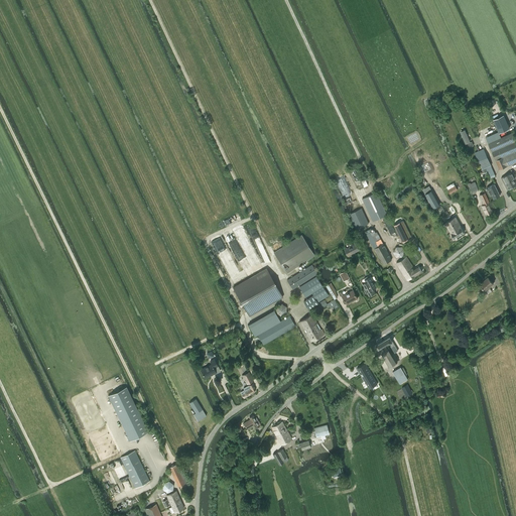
[(509,128),(504,115),(494,120),(499,133),(509,128)]
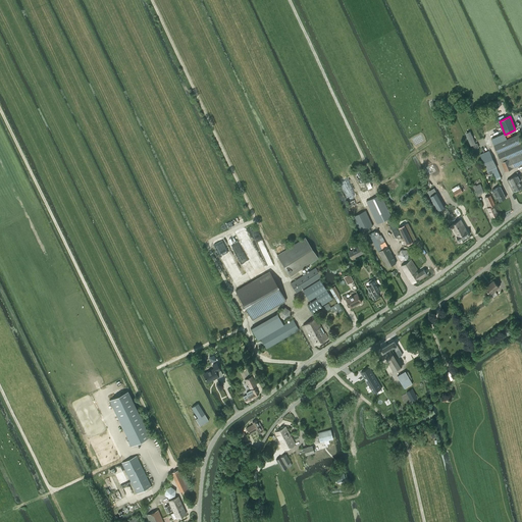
[(471,146),(475,143),(470,132),(465,134),(471,146)]
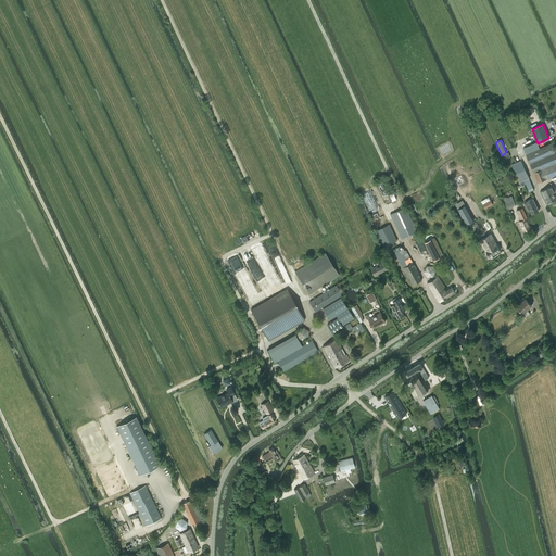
[(538,143),(523,149),(526,154),(534,173),(539,182),(555,175),(555,174),(555,151),(552,142),(540,148),(538,143)]
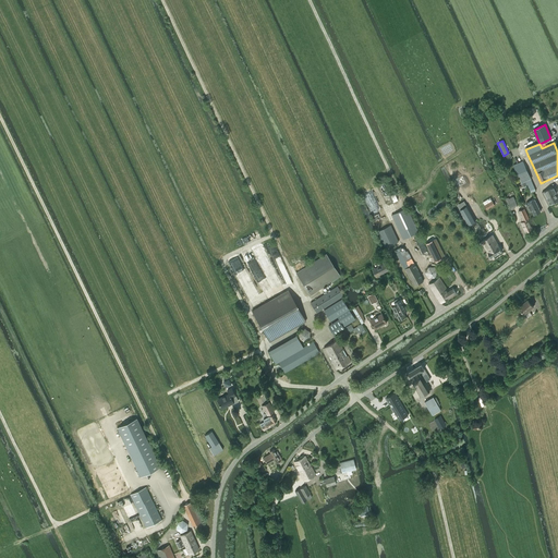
[(535,190),(522,161),(513,165),(521,183),(520,183),(521,186),(526,184),(530,193),(535,190)]
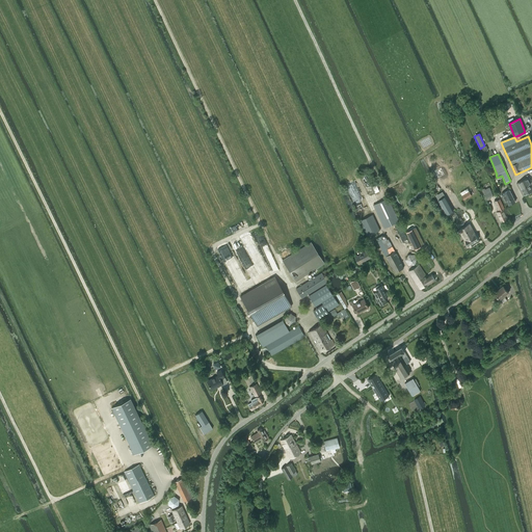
[(531,184),(531,185),(531,184),(531,183),(529,177),(516,183),(520,189),(531,184)]
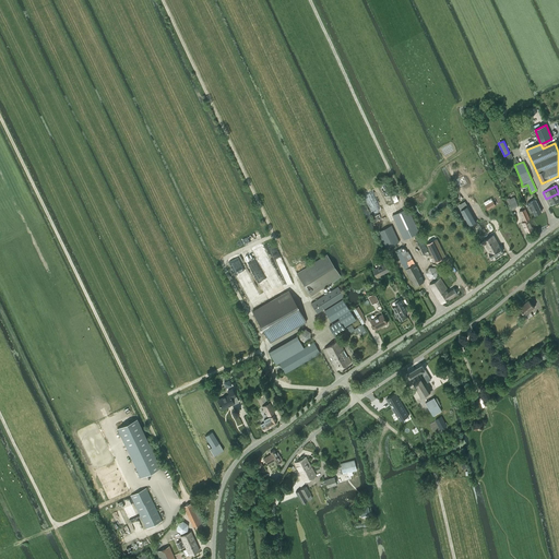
[(558,193),(546,199),(549,205),(558,200),(558,194),(558,193)]
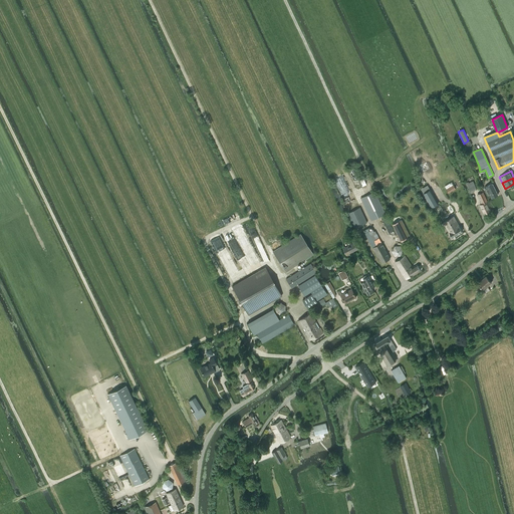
[(449,193),(456,189),(452,181),(444,186),(449,193)]
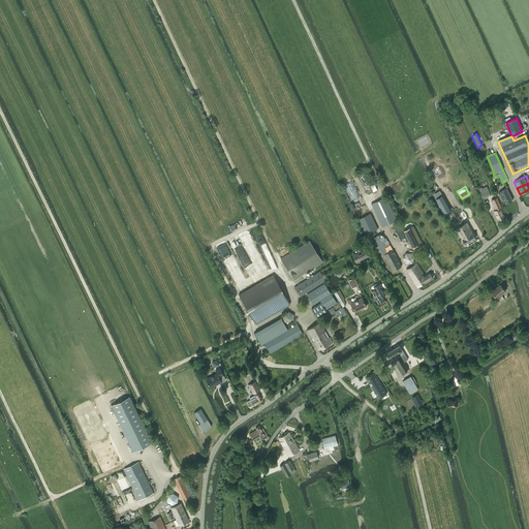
[(485,197),(490,195),(486,187),(480,189),(485,197)]
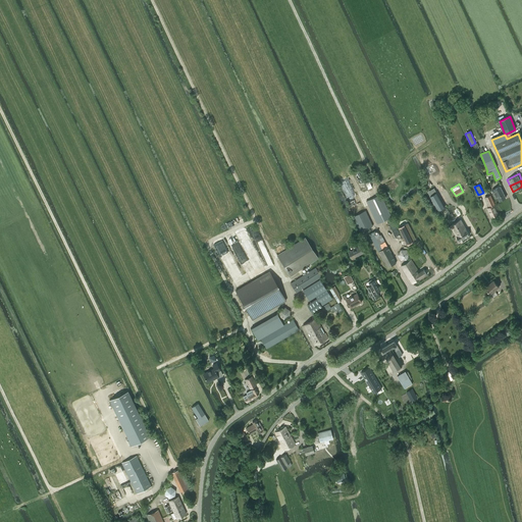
[(500,201),(506,198),(500,187),(492,190),(496,198),(498,197),(500,201)]
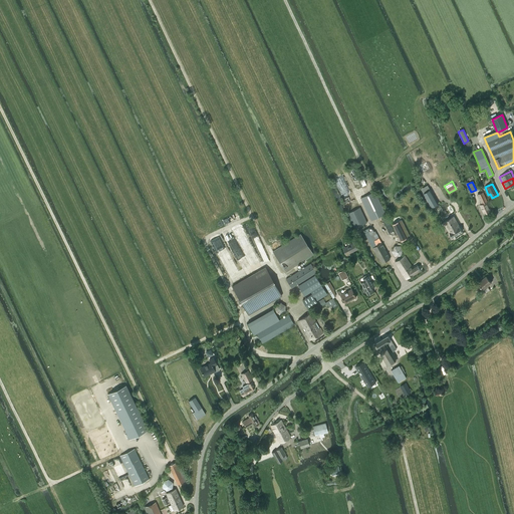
[(430,190),(424,194),(432,207),(438,204),(430,190)]
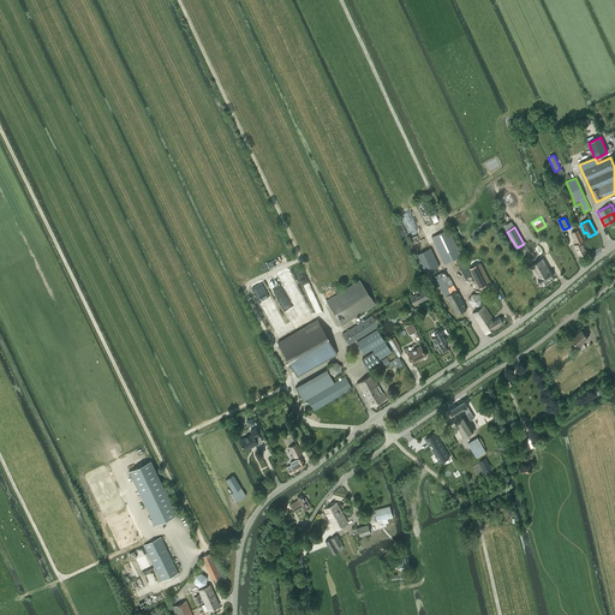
[(445,263),(461,256),(448,228),(431,237),(445,263)]
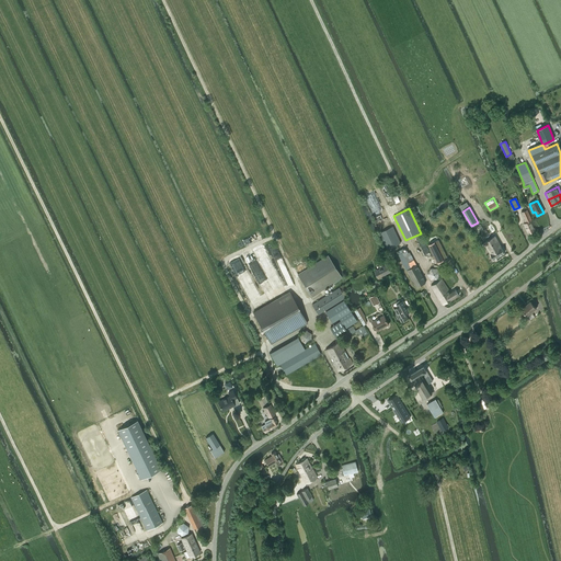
[(528,233),(535,231),(530,220),(531,219),(527,209),(522,213),(526,222),(524,224),(528,233)]
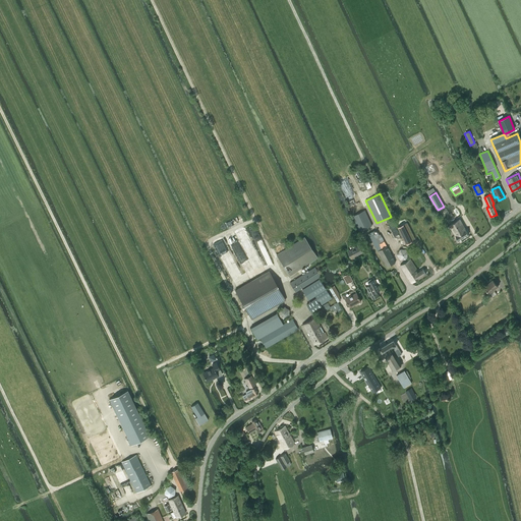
[(360,231),(371,225),(364,210),(353,216),(360,231)]
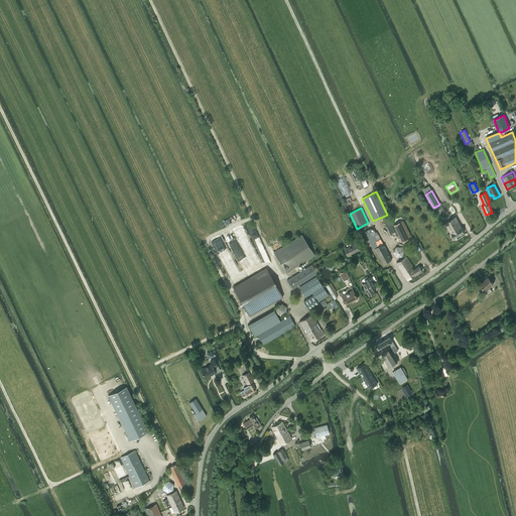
[(464,233),(455,217),(443,224),(445,226),(446,225),(454,238),(464,233)]
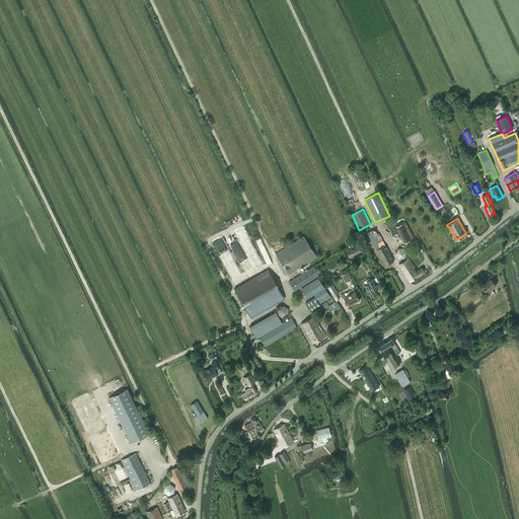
[(401,224),(395,227),(404,243),(411,240),(410,239),(401,224)]
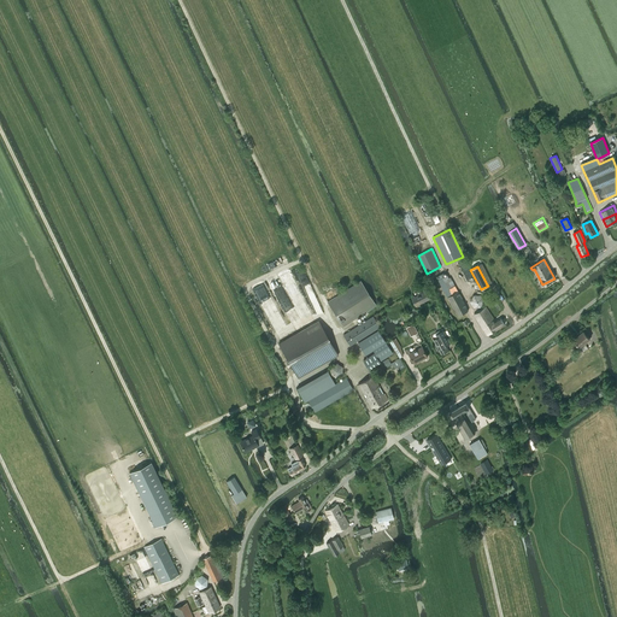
[(458,316),(468,311),(465,305),(448,274),(438,280),(447,297),(448,298),(458,316)]
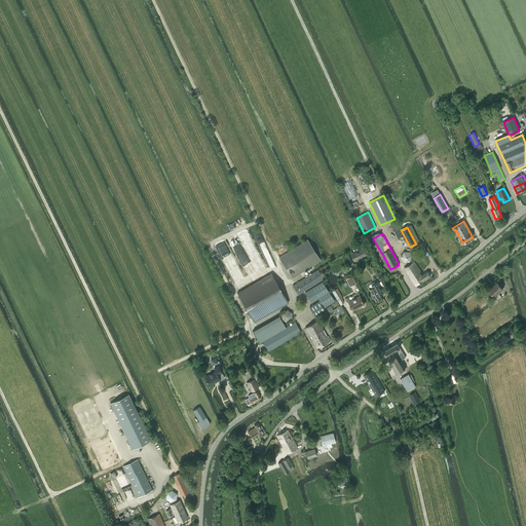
[(278,257),(284,265),(292,278),(320,260),(306,239),(278,257)]
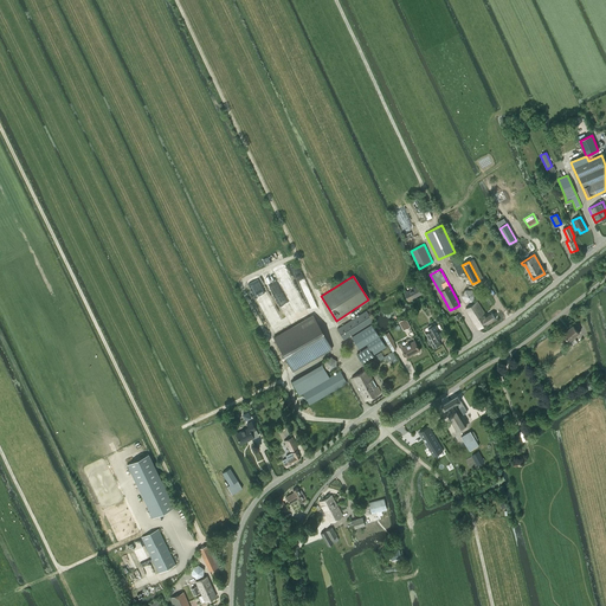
[(408,301),(421,294),(418,287),(405,292),(408,301)]
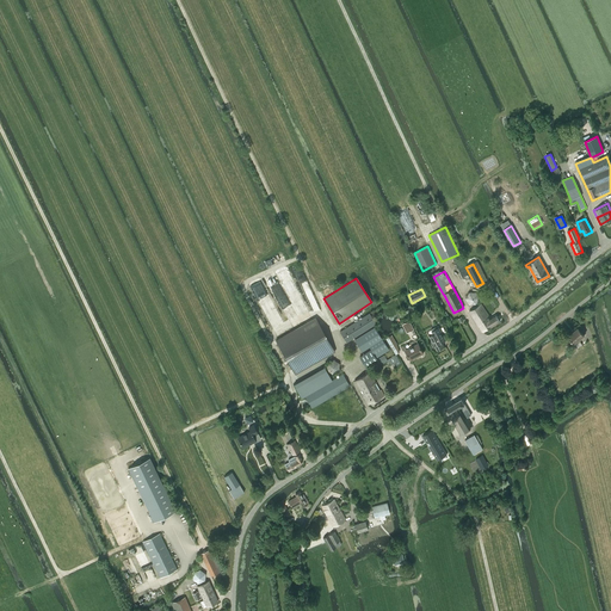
[(469,292),(466,300),(469,304),(476,304),(479,298),(475,292),(469,292)]
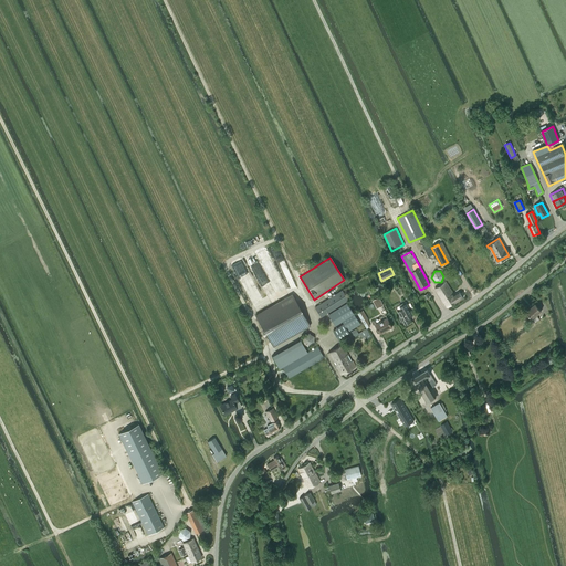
[(447,307),(462,297),(459,293),(454,295),(446,281),(435,289),(447,307)]
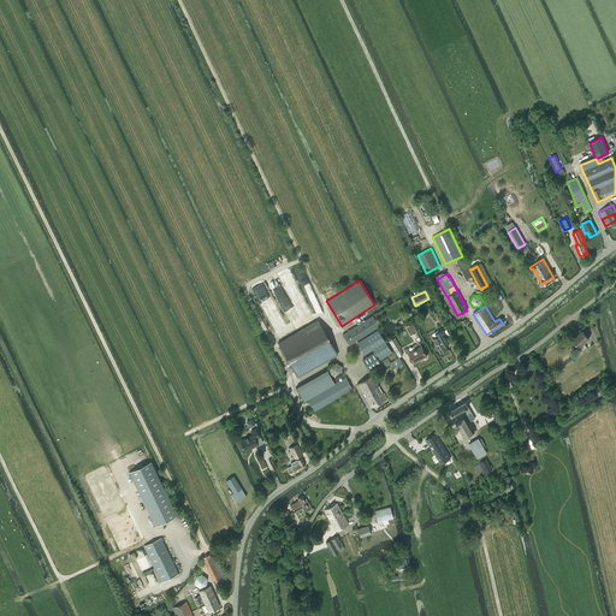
[(349,345),(379,326),(372,315),(343,335),(349,345)]
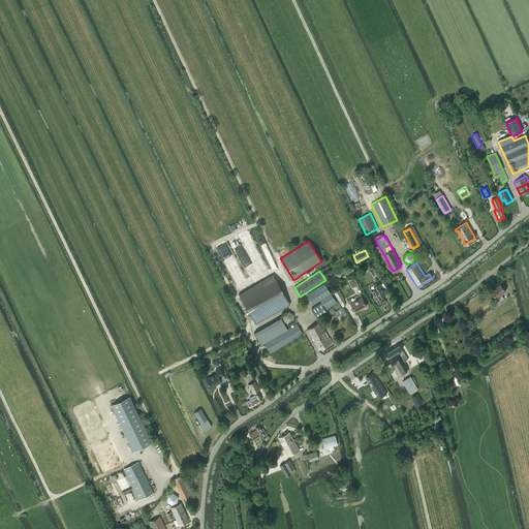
[(277,281),(273,275),(239,294),(242,302),(255,323),(289,304),(277,281)]
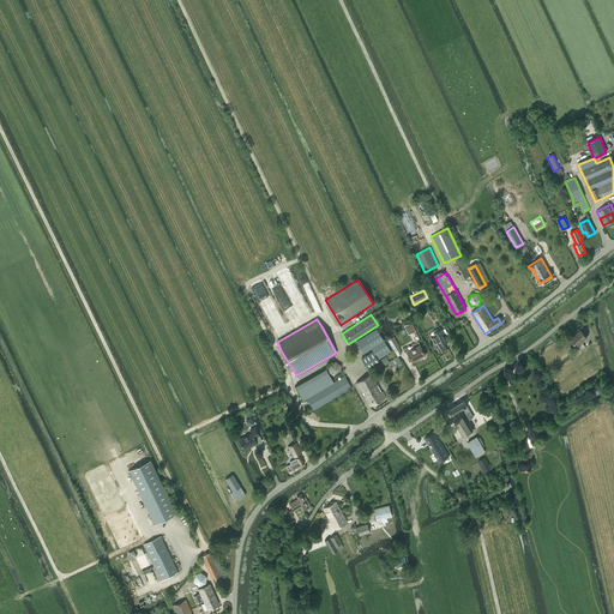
[(415,331),(411,324),(405,326),(409,335),(415,331)]
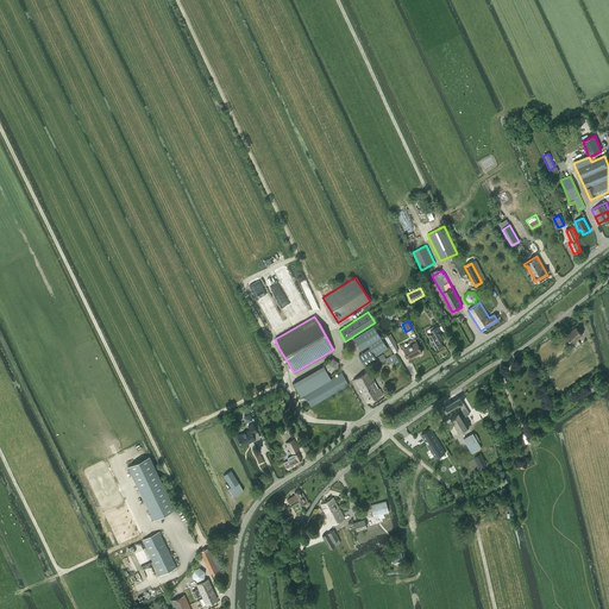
[(353,338),(360,350),(368,345),(370,349),(358,356),(365,366),(375,359),(376,359),(375,357),(388,349),(374,325),(353,338)]
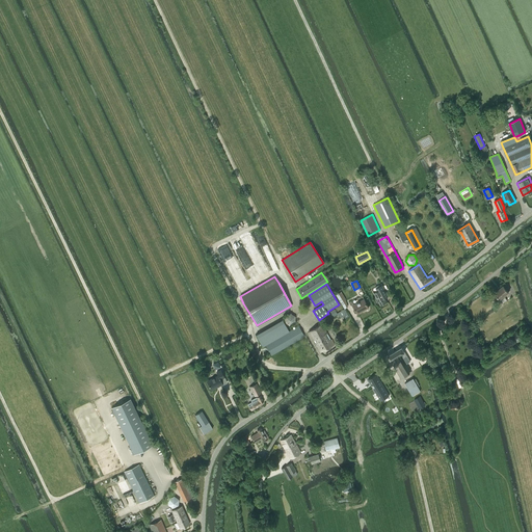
[(503,286),(495,293),(500,299),(508,292),(508,291),(510,289),(505,284),(503,286)]
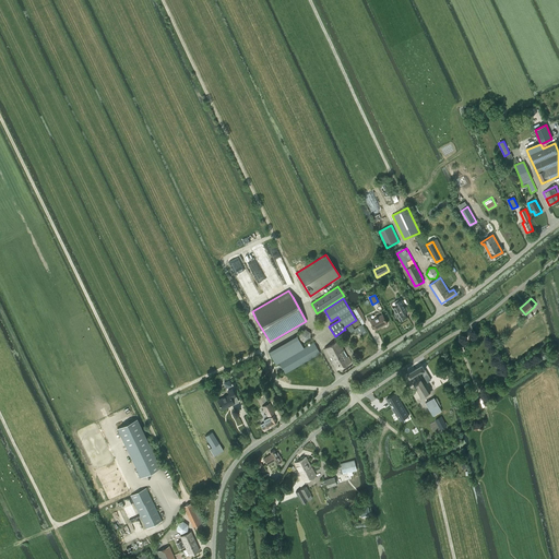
[(406,318),(404,312),(407,311),(402,300),(395,304),(396,306),(393,308),(396,313),(394,314),(396,318),(397,318),(400,321),(406,318)]
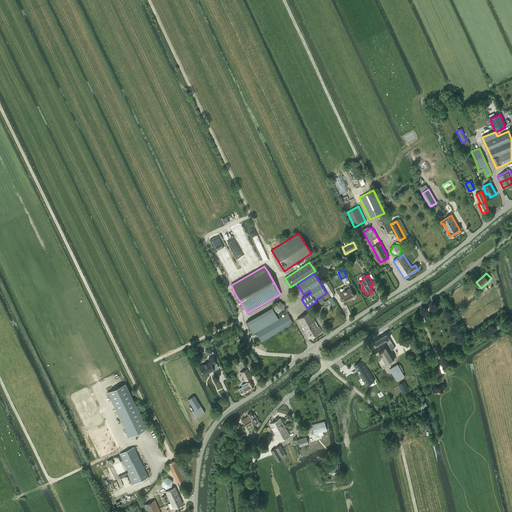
[(350,298),(354,296),(350,288),(340,293),(343,300),(350,297),(350,298)]
